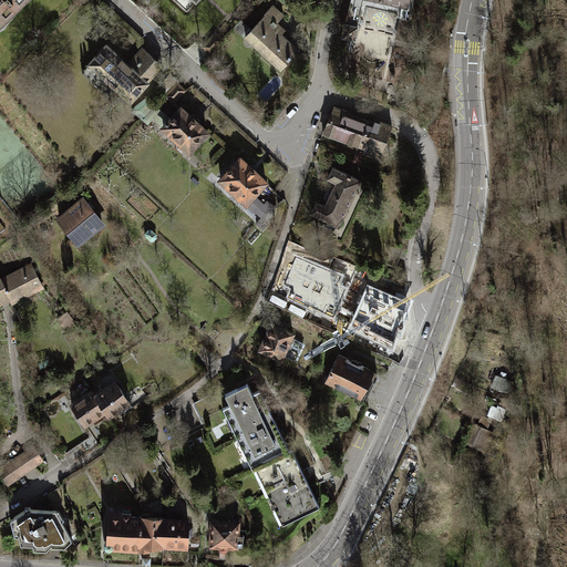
[(0,0),(0,26),(26,0),(0,0)]
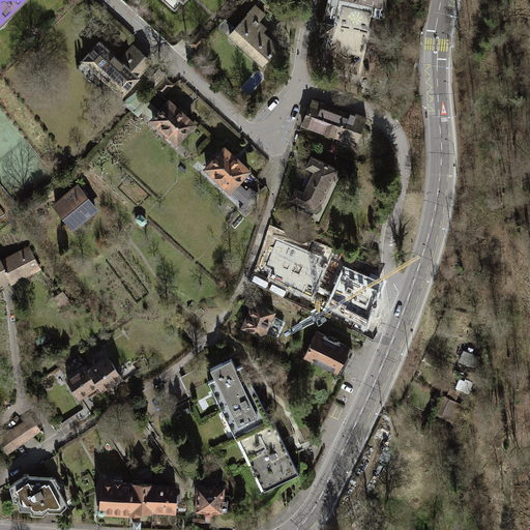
[(382,0),(328,0),(324,23),(322,22),(320,34),(332,37),(334,25),(333,25),(337,9),(343,10),(343,7),(371,13),(370,16),(382,19),(385,6),(381,5),(382,0)]
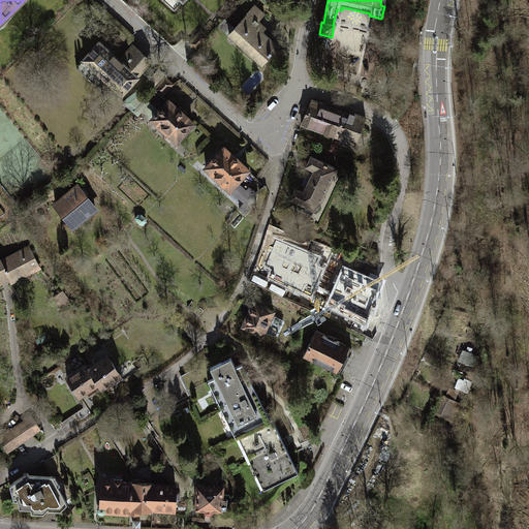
[(254,6),(248,12),(257,22),(263,14),(254,6)]
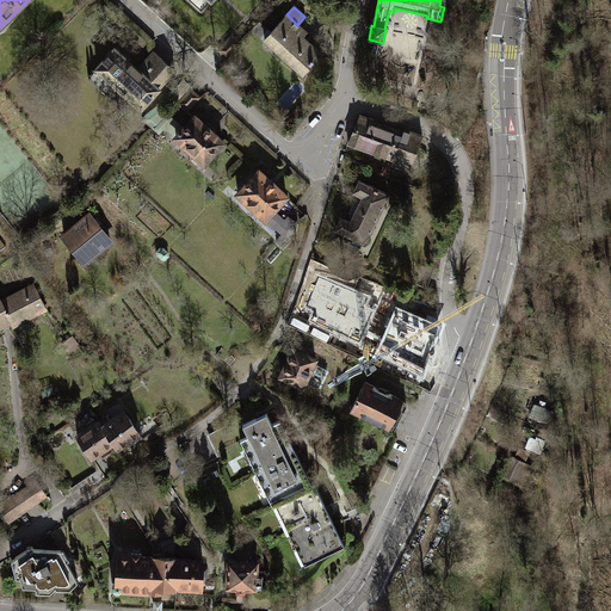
[(287,14),(270,34),(279,42),(273,48),(302,74),(320,55),(302,38),(307,34),(297,25),(287,14)]
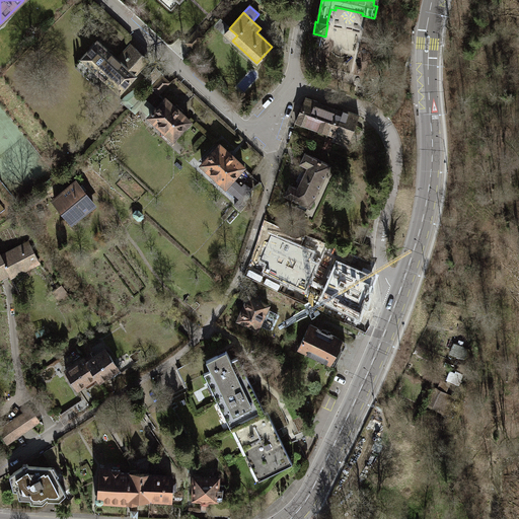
[(197,30),(186,42),(192,49),(203,38),(197,30)]
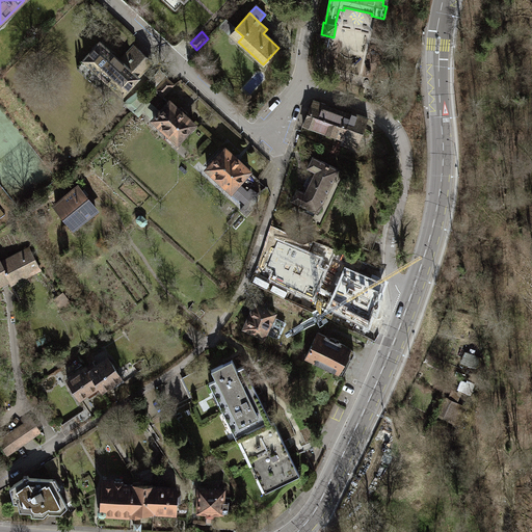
[(100,44),(77,68),(87,78),(96,70),(117,89),(126,80),(131,85),(153,62),(134,45),(120,61),(100,44)]
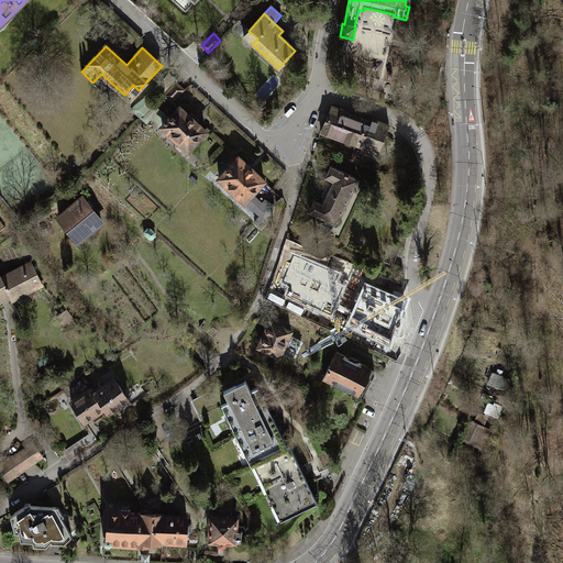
[(177,80),(169,73),(155,87),(164,95),(176,81),(177,80)]
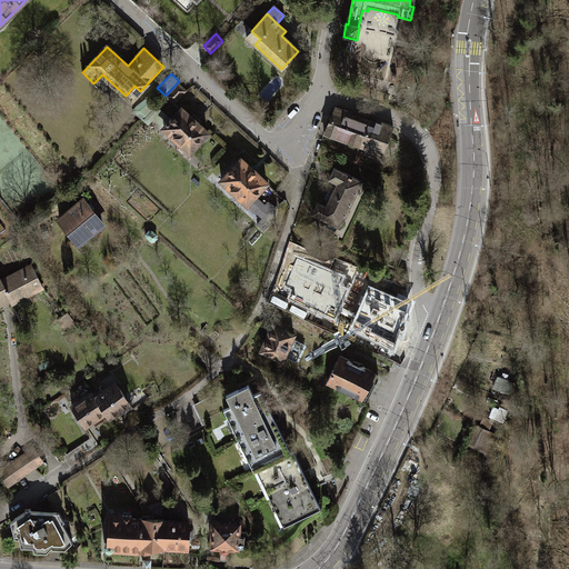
[(178,82),(166,96),(173,103),(186,90),(178,82)]
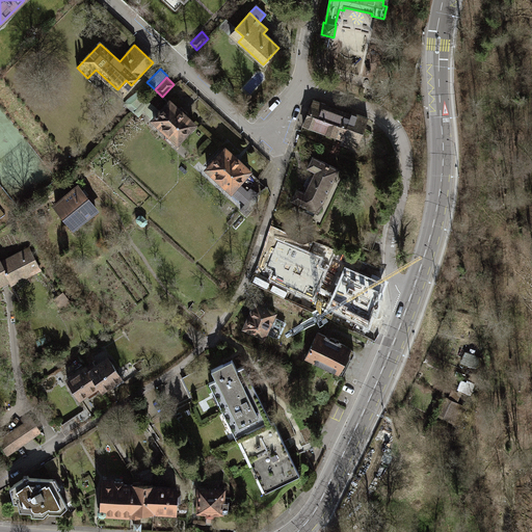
[(177,142),(193,125),(184,115),(187,112),(181,107),(178,110),(169,102),(160,111),(155,107),(145,100),(134,112),(138,116),(143,111),(177,142)]
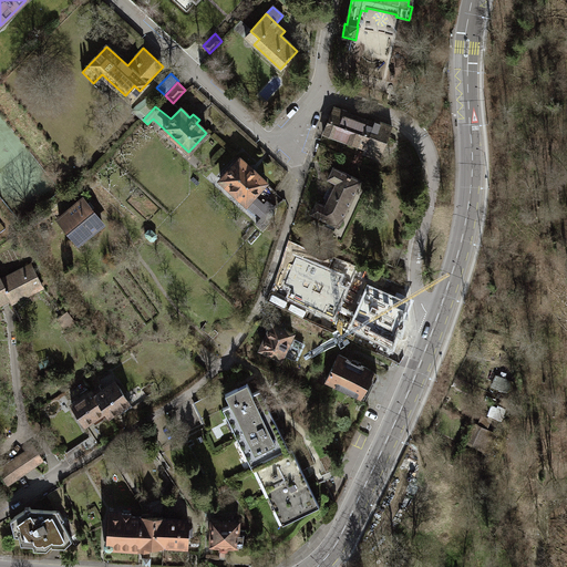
[(337,138),(346,115),(347,114),(343,114),(344,111),(336,107),(334,111),(331,110),(321,133),(337,138)]
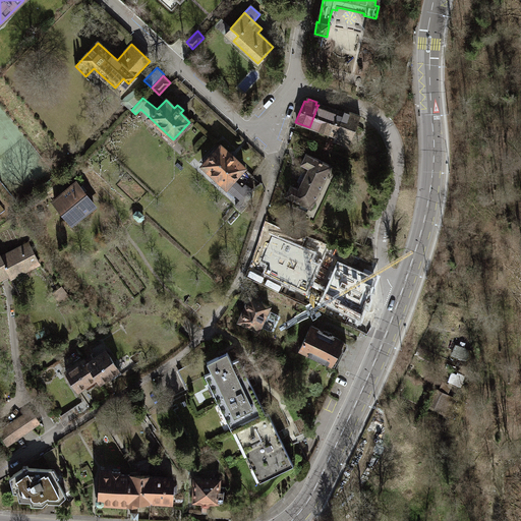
[(309,127),(333,135),(341,114),(317,106),(309,127)]
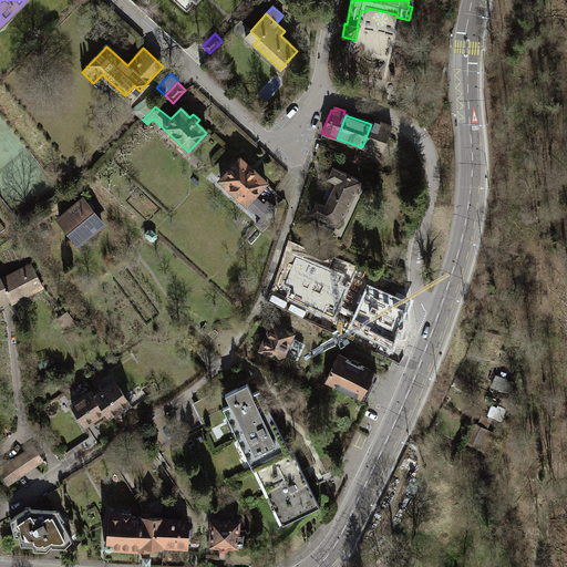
[(371,124),(362,147),(361,153),(377,158),(389,126),(372,121),(371,124)]
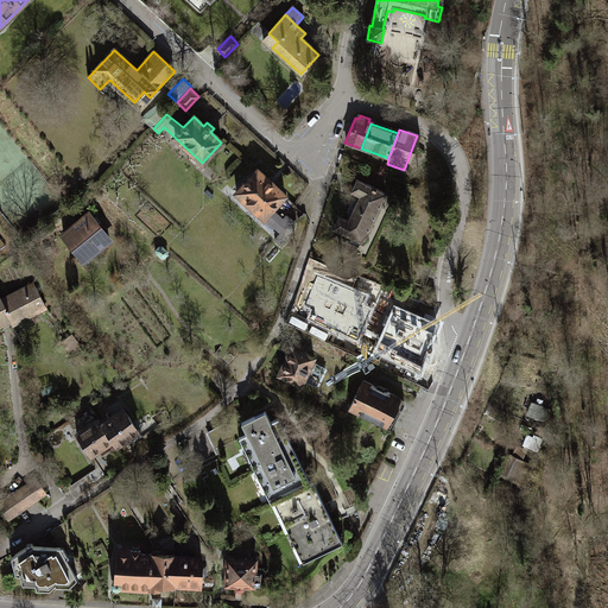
[(266,178),(257,170),(236,192),(277,229),(283,219),(272,209),(285,195),(274,185),(276,184),(268,177),(266,178)]
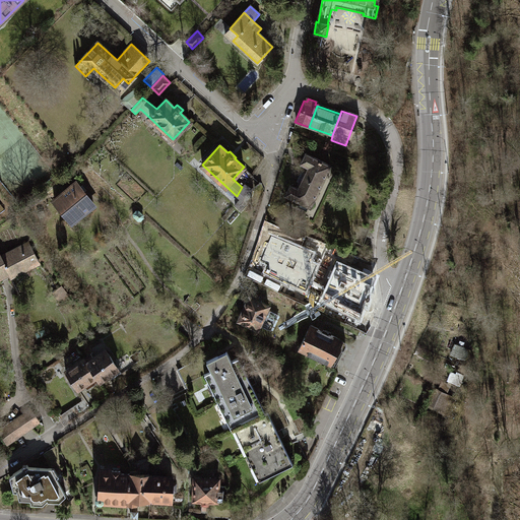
[(330,166),(306,153),(301,164),(307,167),(296,188),(290,185),(285,195),(300,201),(298,206),(306,210),(308,205),(311,206),(330,166)]
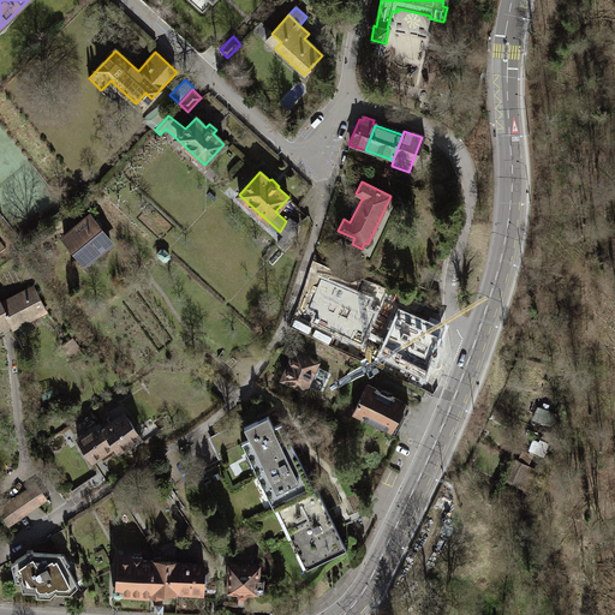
[(85,263),(111,243),(90,216),(65,237),(85,263)]
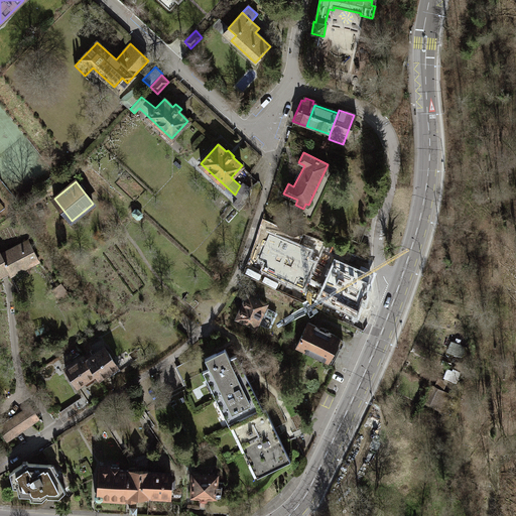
[(243,182),(240,185),(235,195),(238,198),(234,203),(239,208),(245,202),(248,196),(251,187),(243,182)]
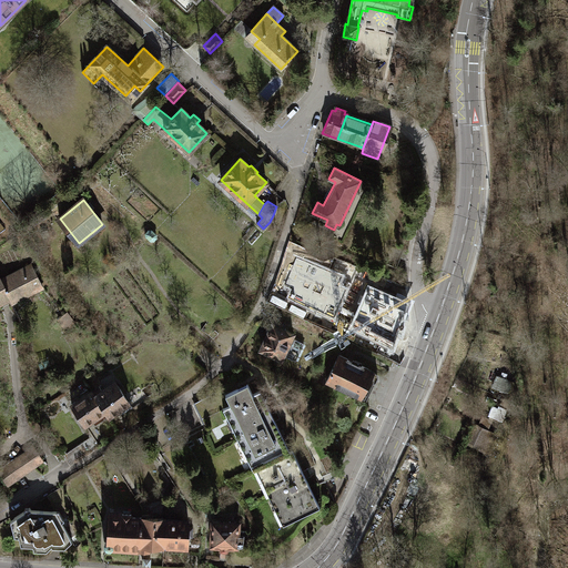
[(155,234),(152,231),(149,231),(145,233),(146,237),(151,241),(153,241),(156,237),(155,234)]
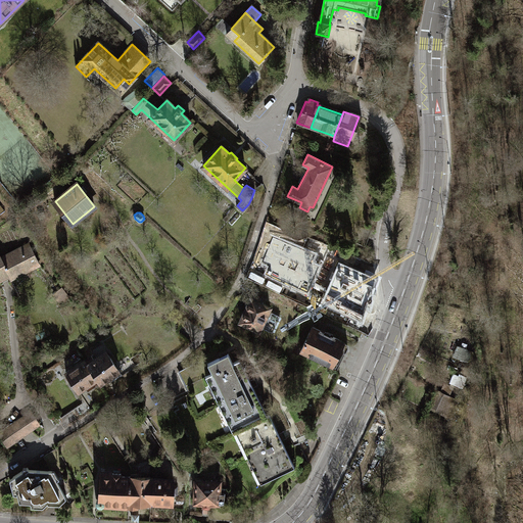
[(316,254),(273,237),(263,263),(271,266),(268,274),(307,293),(319,266),(313,264),(316,254)]
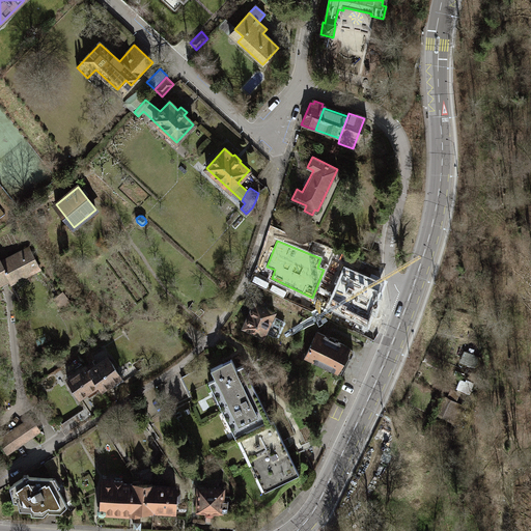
[(0,259),(0,282),(8,279),(10,284),(39,269),(29,247),(1,261),(0,259)]
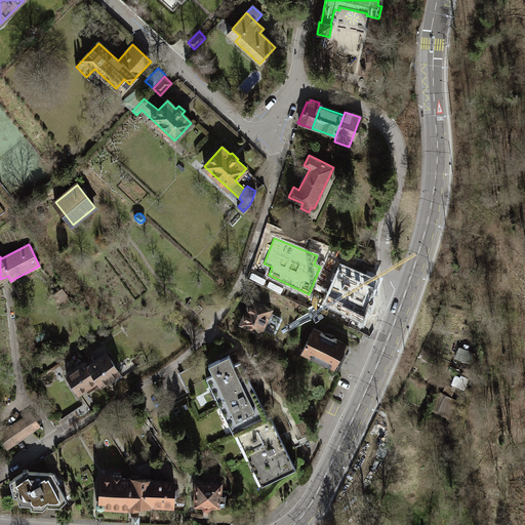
[(376,282),(341,268),(326,303),(363,322),(376,282)]
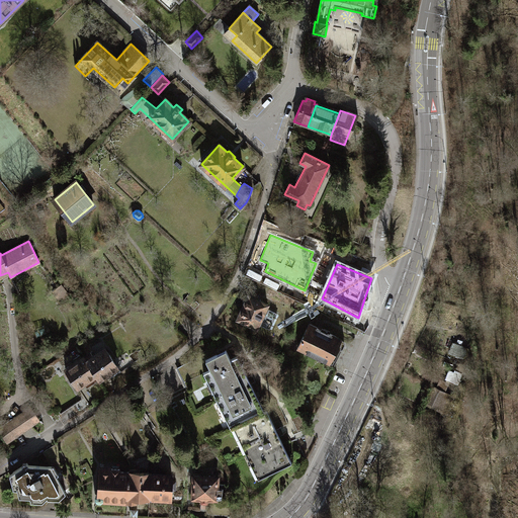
[(183,300),(194,309),(199,303),(188,294),(183,300)]
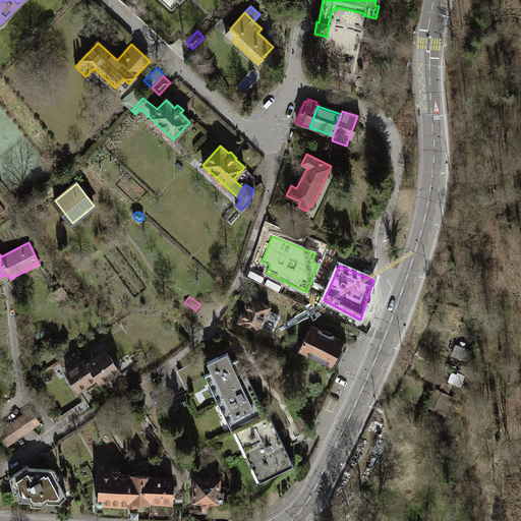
[(263,335),(272,310),(249,301),(239,326),(263,335)]
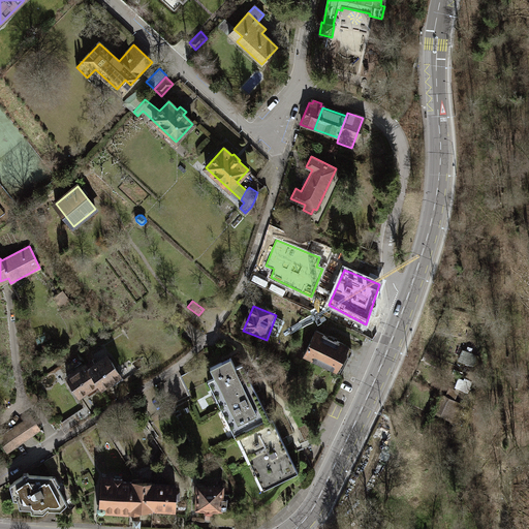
[(306,352),(341,372),(354,350),(319,330),(306,352)]
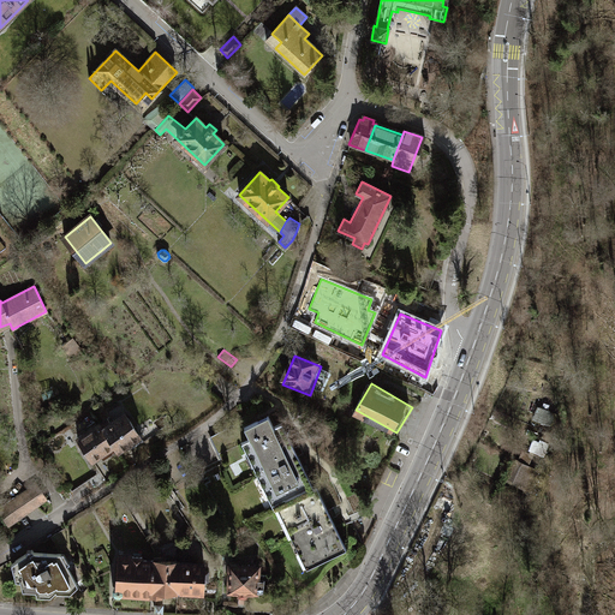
[(529,448),(547,453),(557,412),(538,407),(529,448)]
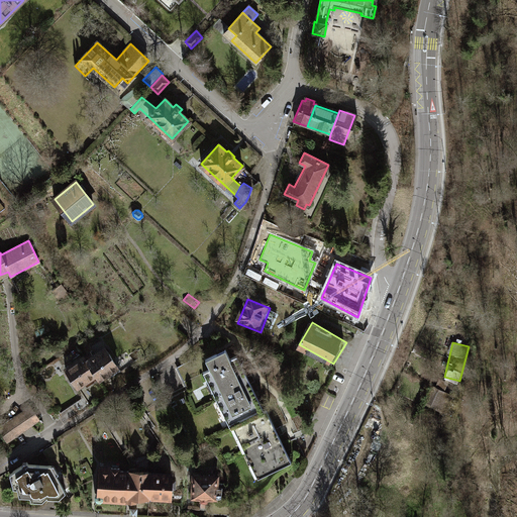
[(84,355),(99,378),(109,372),(111,375),(119,369),(105,347),(93,355),(90,351),(84,355)]
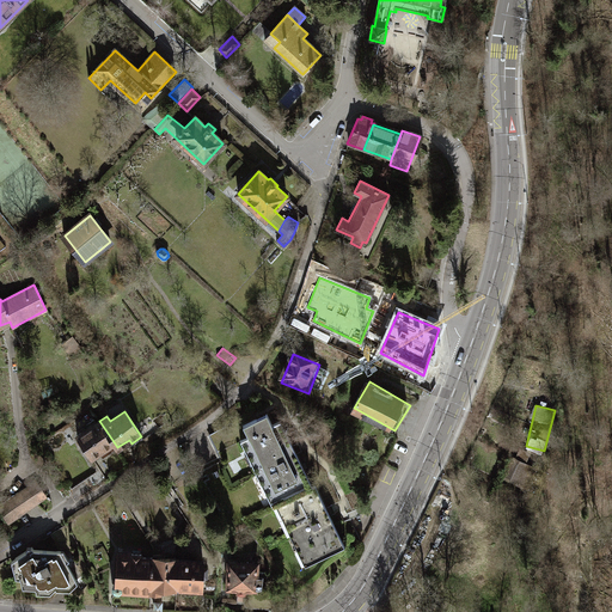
[(279,502),(281,501),(312,485),(280,420),(273,424),(267,414),(244,424),(249,436),(246,438),(254,452),(251,453),(269,489),(271,488),(279,502)]
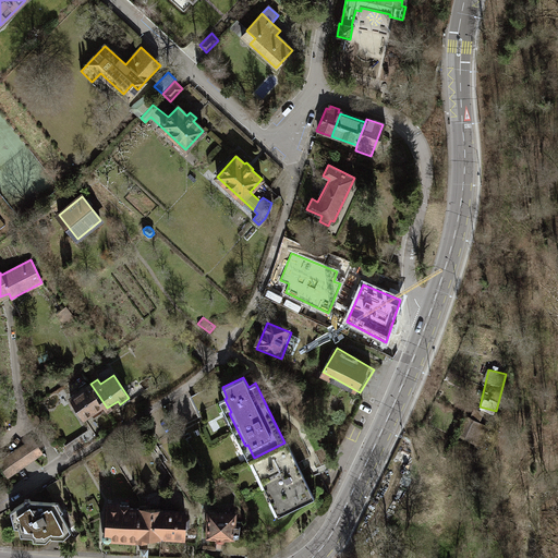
[(91,384),(71,397),(83,416),(89,412),(93,417),(107,408),(91,384)]
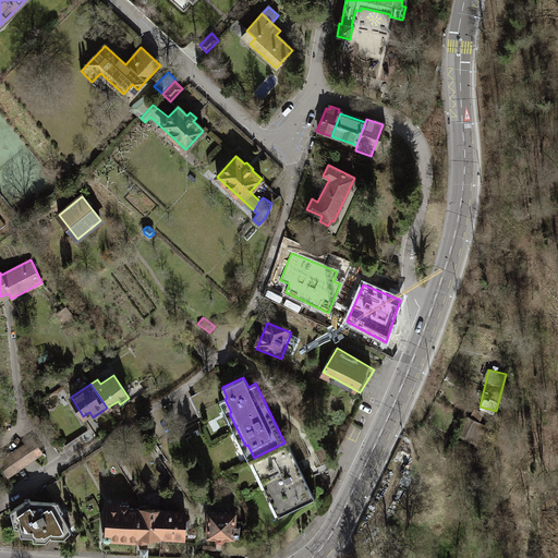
[(480,439),(483,421),(472,419),(469,438),(480,439)]
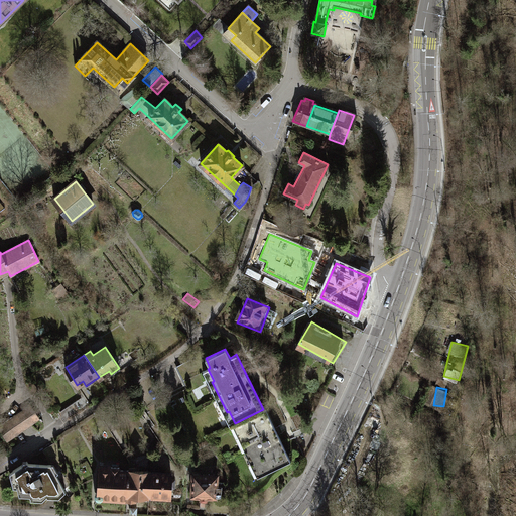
[(30,405),(0,425),(0,426),(8,439),(39,418),(30,405)]
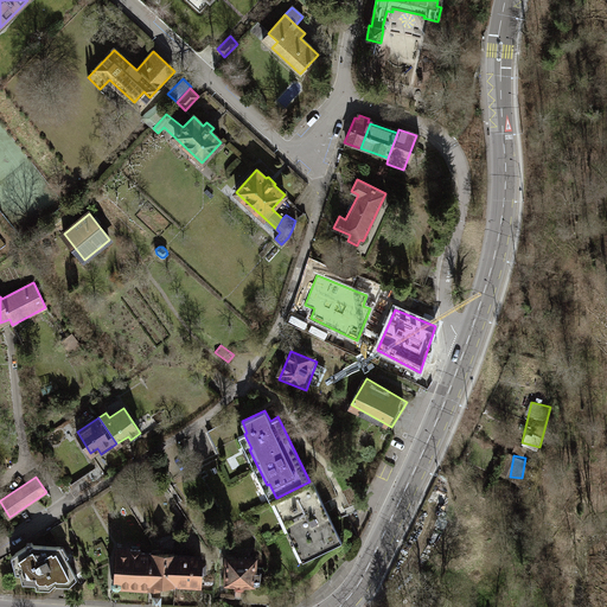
[(310,481),(279,497),(286,510),(282,511),(299,545),(302,544),(308,556),(342,541),(312,480),(310,481)]
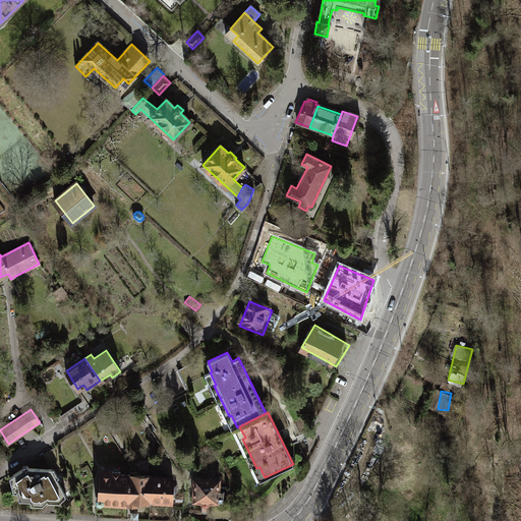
[(26,465),(10,477),(11,484),(15,483),(19,500),(36,501),(36,504),(43,505),(54,499),(55,502),(60,501),(65,496),(51,468),(29,467),(26,465)]
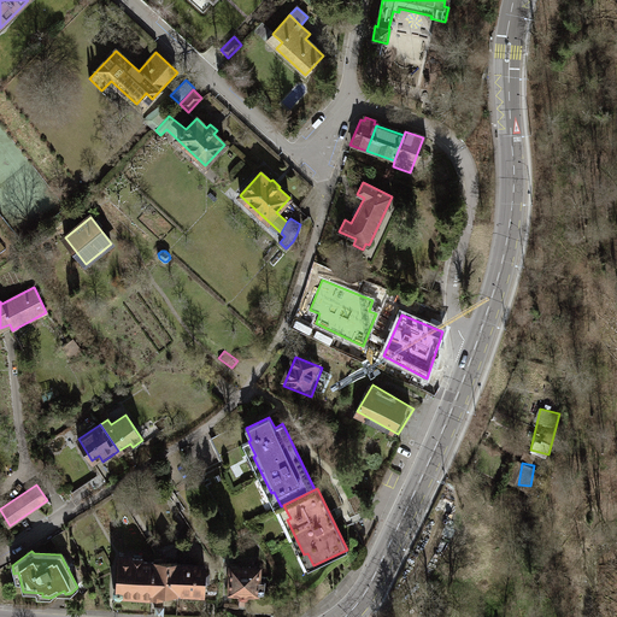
[(142,557),(118,556),(117,587),(113,589),(113,594),(116,597),(121,597),(123,594),(152,595),(154,563),(142,562),(142,557)]
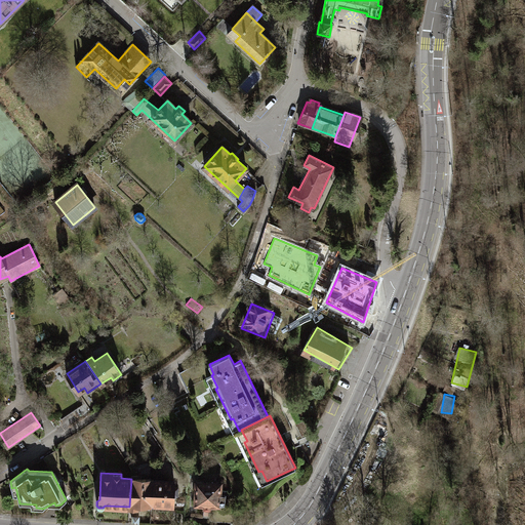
[(153,480),(131,479),(129,507),(138,508),(138,503),(152,503),(153,480)]
